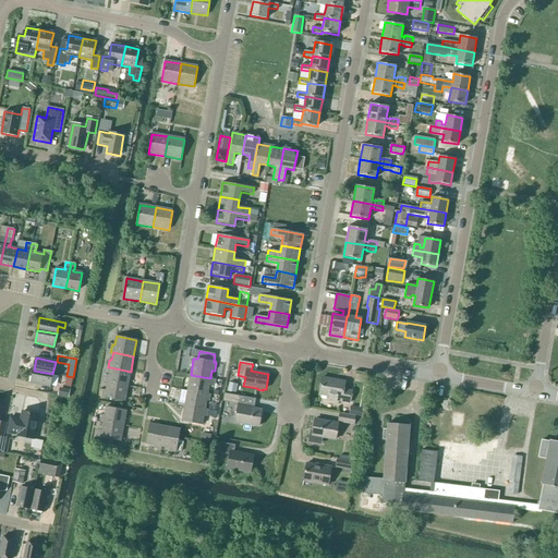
[(128,387),(131,372),(110,367),(109,376),(106,375),(105,383),(108,383),(128,387)]
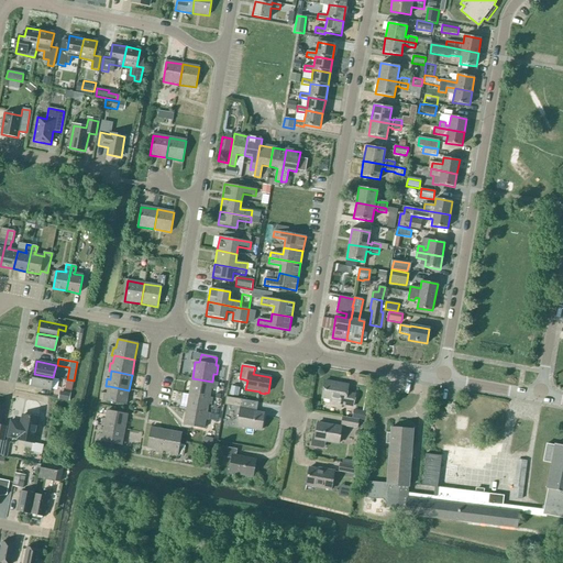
[(51,390),(53,377),(34,374),(31,386),(51,390)]
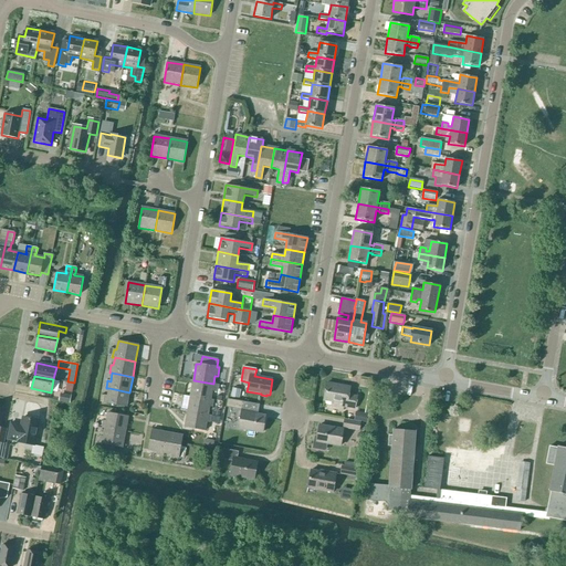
[(216,385),(213,384),(194,380),(190,396),(210,400),(212,391),(215,392),(216,385)]
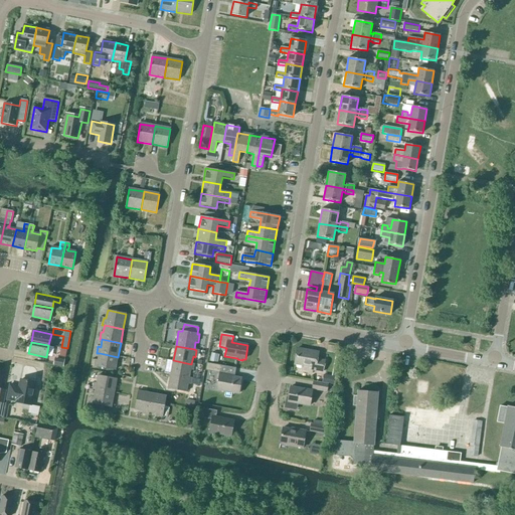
[(323,372),(325,361),(318,359),(319,352),(297,349),(295,364),(312,367),(311,370),(323,372)]
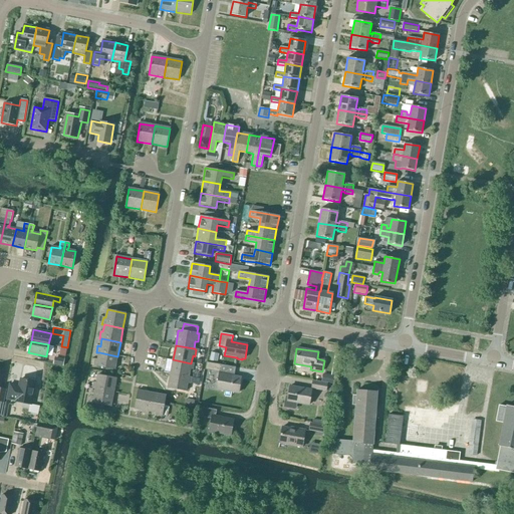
[(114,369),(117,356),(99,352),(97,360),(95,359),(94,366),(114,369)]
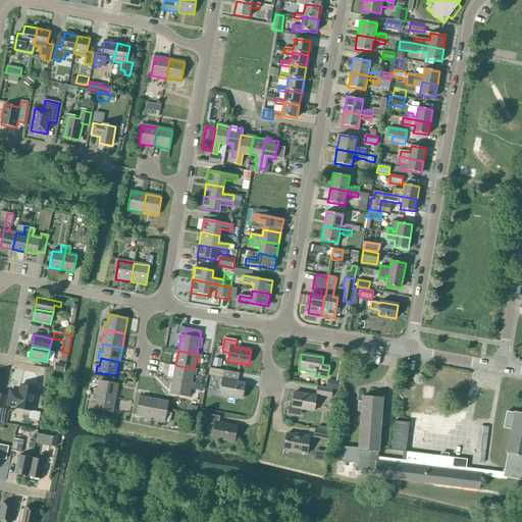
[(221,368),(222,360),(214,358),(213,367),(221,368)]
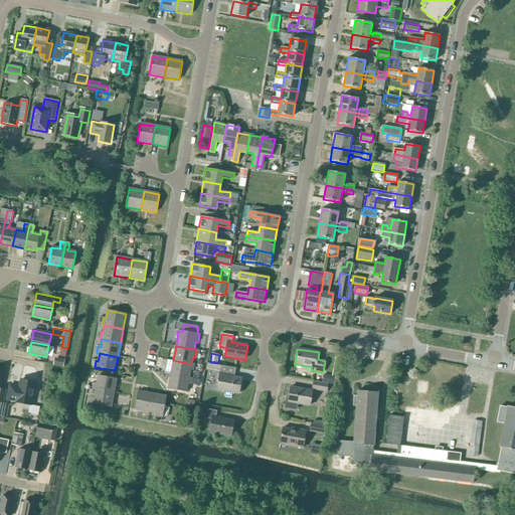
[(194,364),(191,364),(173,360),(170,374),(189,378),(190,370),(193,371),(194,364)]
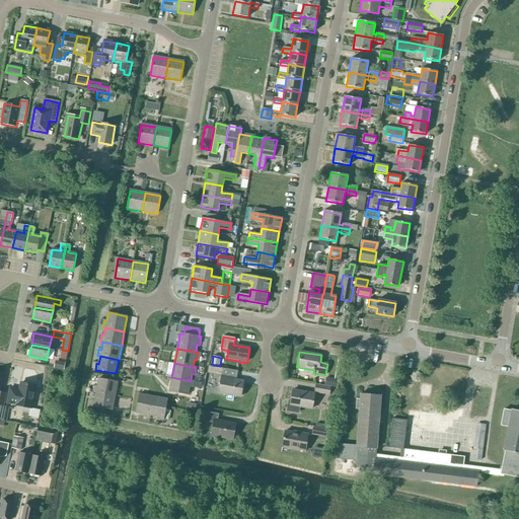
[(222,376),(223,369),(209,366),(208,373),(222,376)]
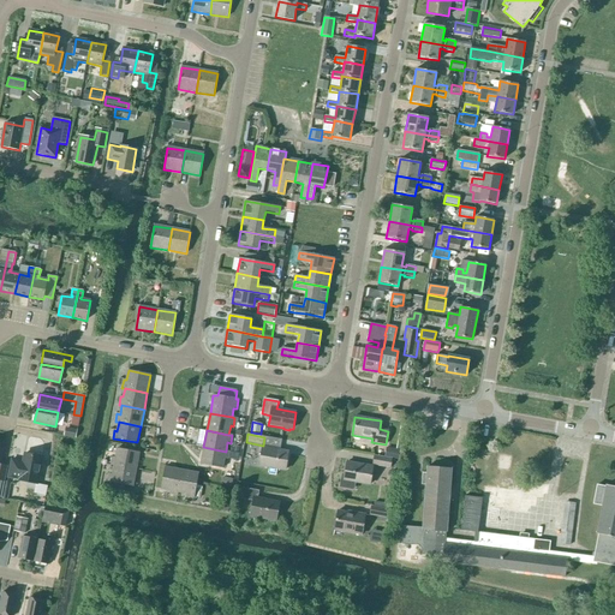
[(228,452),(226,452),(203,447),(201,465),(222,469),(225,459),(227,460),(228,452)]
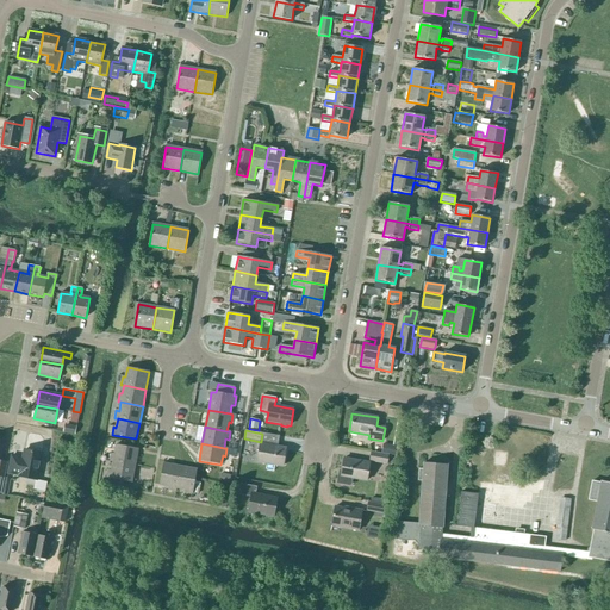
[(110,462),(113,462),(135,467),(138,449),(116,444),(114,454),(112,454),(110,462)]
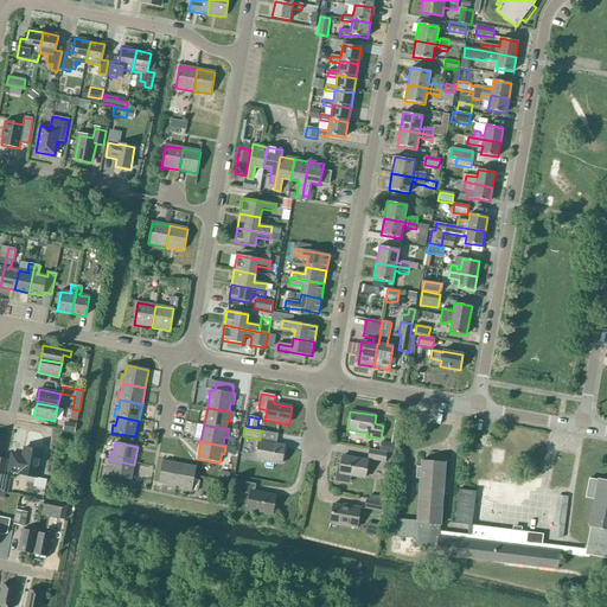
[(281,464),(285,447),(259,442),(256,459),(281,464)]
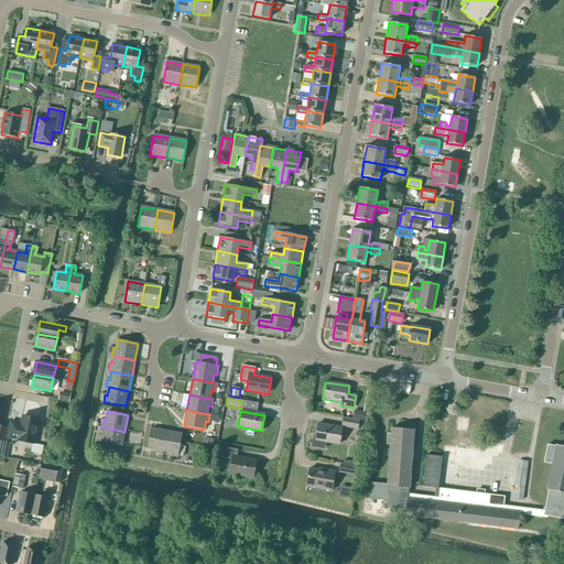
[(33,444),(39,419),(23,416),(22,424),(11,422),(8,437),(19,440),(19,441),(24,442),(24,440),(33,442),(33,444)]
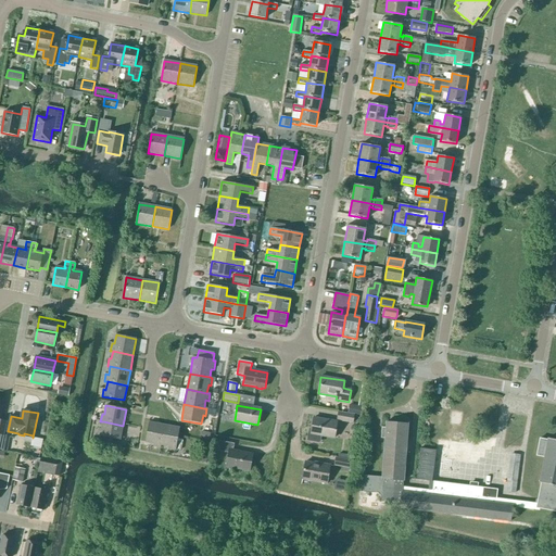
[(353,422),(354,415),(339,413),(337,420),(353,422)]
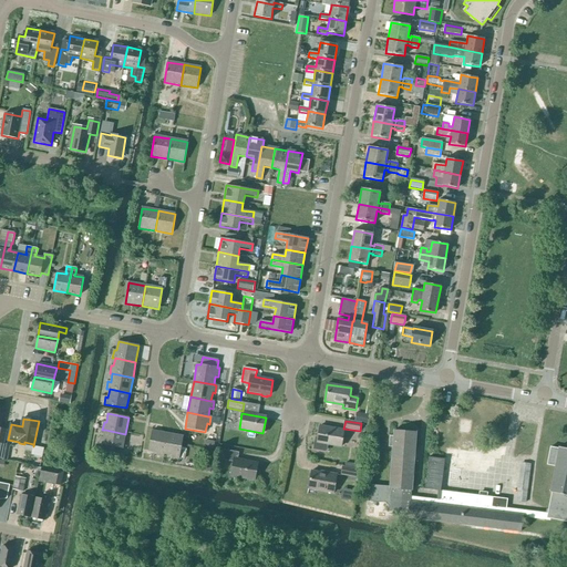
[(320,426),(318,439),(316,437),(313,450),(325,452),(326,444),(341,447),(344,431),(320,426)]
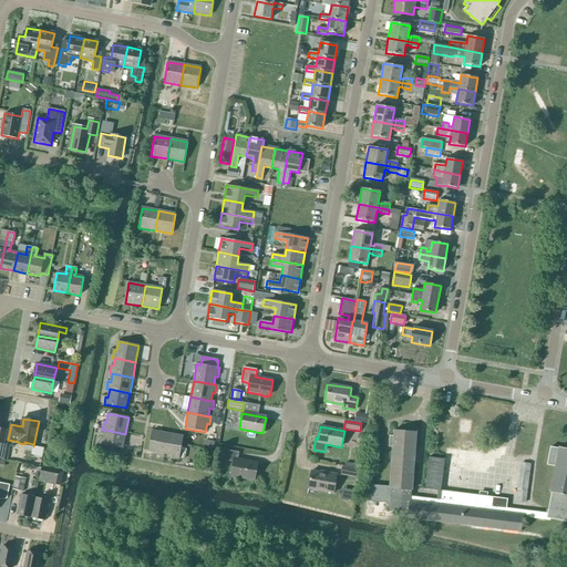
[(105,430),(103,437),(101,437),(100,445),(122,449),(125,434),(105,430)]
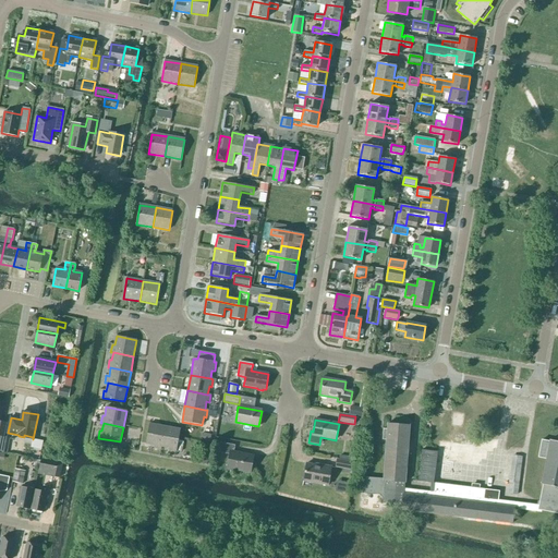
[(161,450),(161,447),(166,427),(149,424),(146,445),(155,446),(154,449),(161,450)]
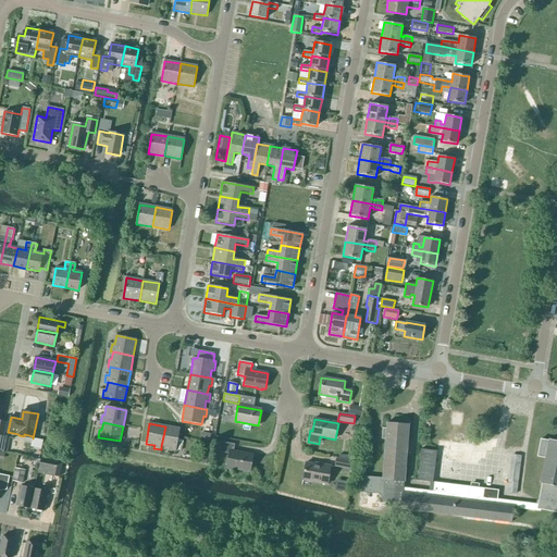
[(430,482),(429,492),(404,489),(404,482),(408,424),(387,423),(386,429),(383,429),(382,440),(386,440),(383,478),(362,477),(361,493),(380,494),(382,497),(382,503),(400,505),(400,509),(511,522),(514,508),(540,511),(540,509),(556,512),(556,441),(548,440),(548,441),(541,440),(536,457),(545,459),(540,484),(542,484),(537,505),(497,500),(498,491),(433,483),(436,452),(420,449),(417,481),(430,482)]
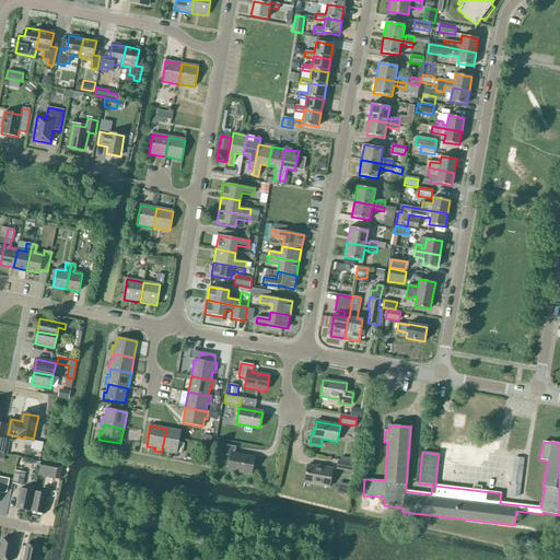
[(166,429),(162,448),(171,451),(170,453),(177,454),(181,431),(166,429)]
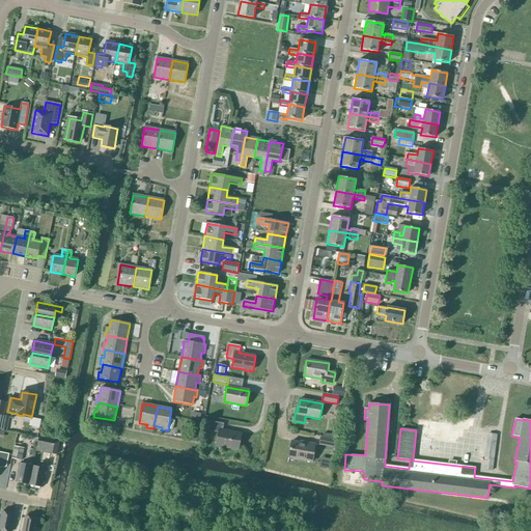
[(239,450),(242,434),(222,430),(223,424),(210,422),(208,430),(218,432),(216,446),(239,450)]
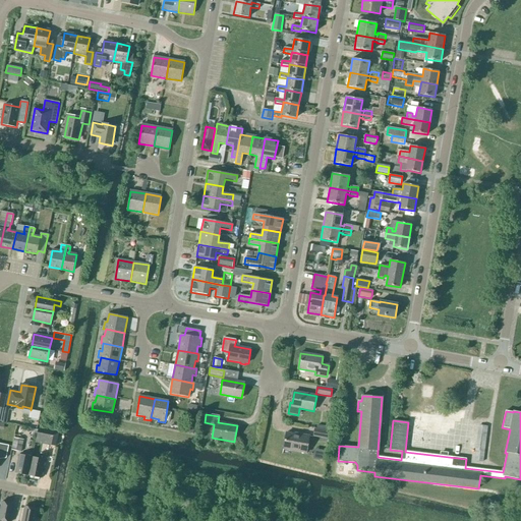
[(484,462),(488,426),(478,424),(474,461),(484,462)]
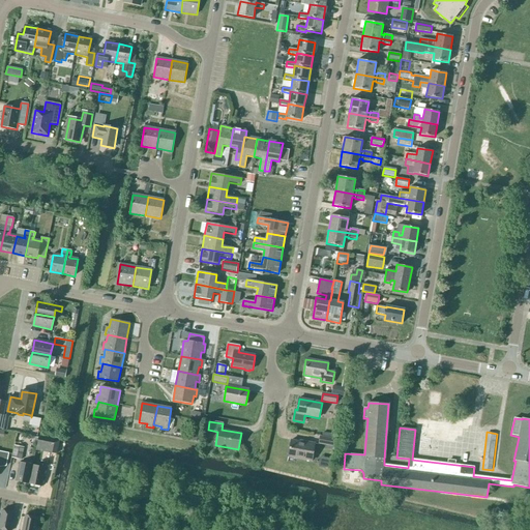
[(335,447),(336,440),(320,437),(319,444),(335,447)]
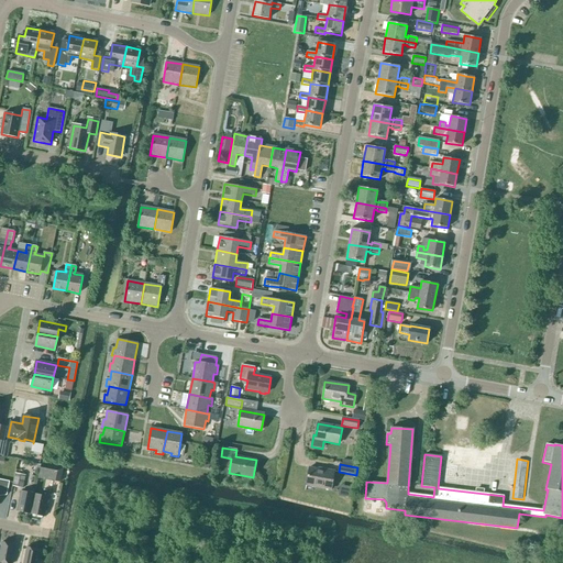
[(61,483),(63,468),(41,465),(40,472),(52,474),(51,481),(61,483)]
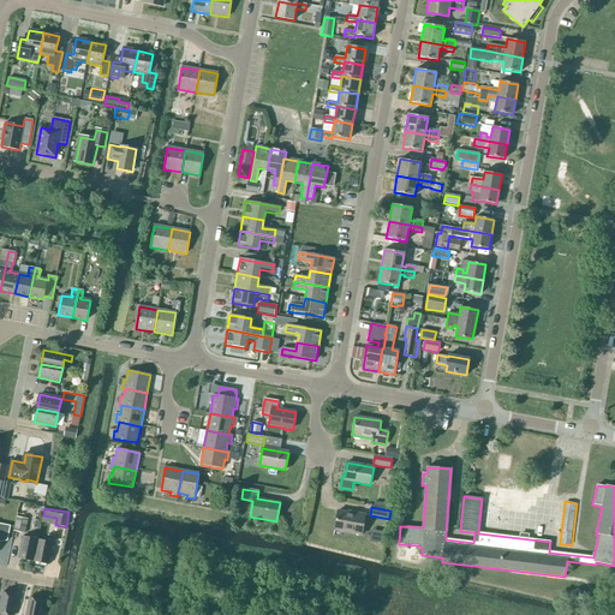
[(353,514),(338,512),(334,531),(362,536),(365,515),(353,513),(353,514)]
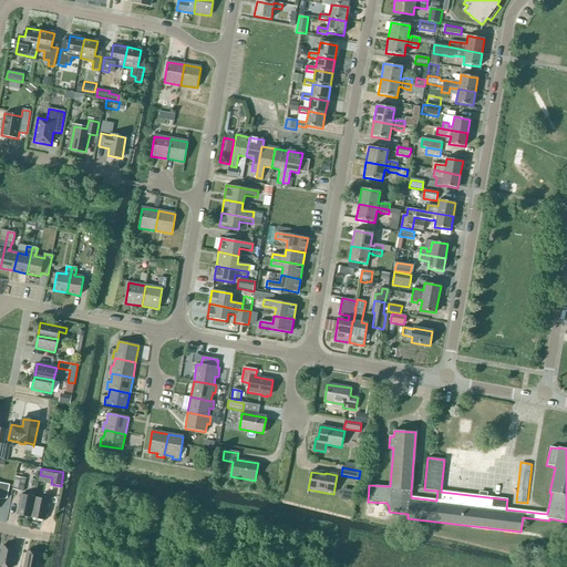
[(23,492),(26,478),(16,477),(13,491),(23,492)]
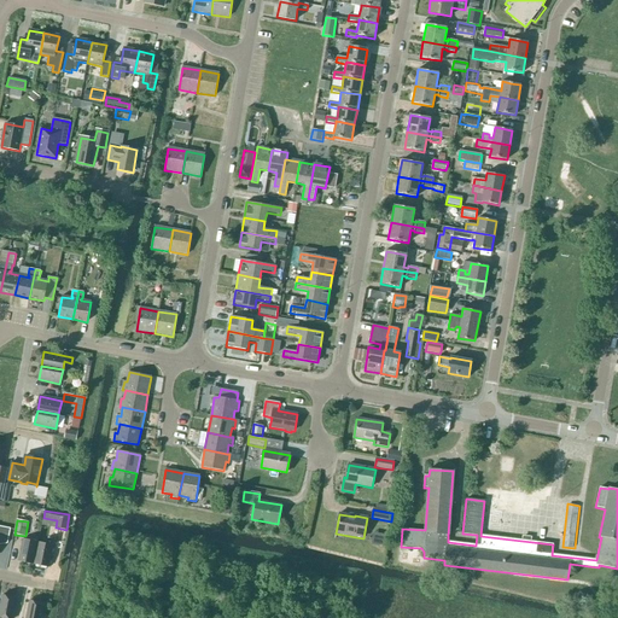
[(0,541),(7,543),(10,529),(0,526),(0,541)]
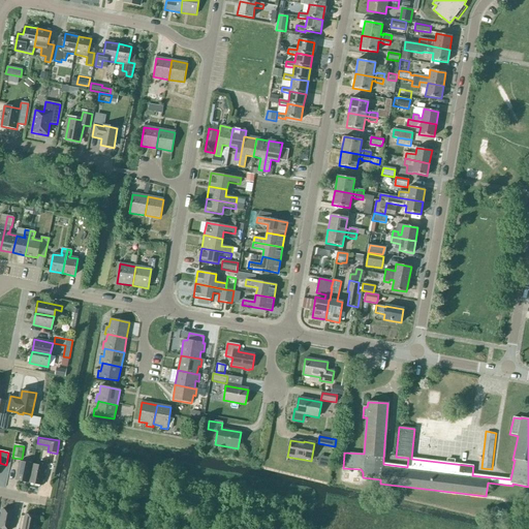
[(29,483),(32,465),(31,464),(20,462),(17,480),(28,483),(29,483)]
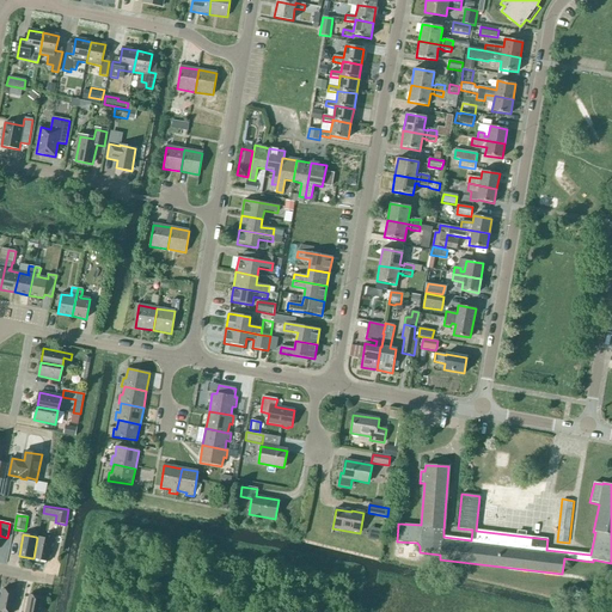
[(35,560),(48,562),(53,536),(47,534),(46,539),(38,538),(37,538),(34,558),(35,560)]
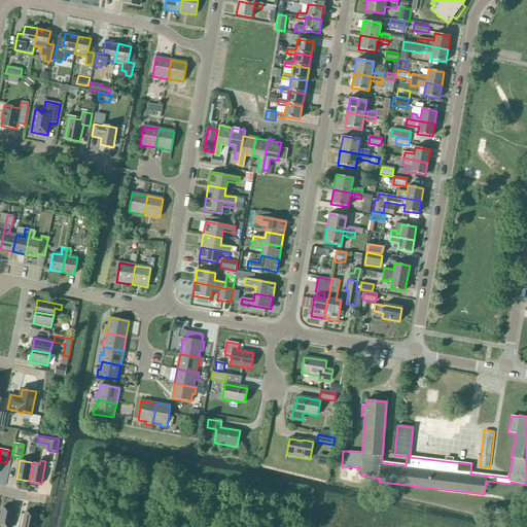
[(0,526),(3,526),(10,526),(14,511),(2,507),(0,517),(0,526)]
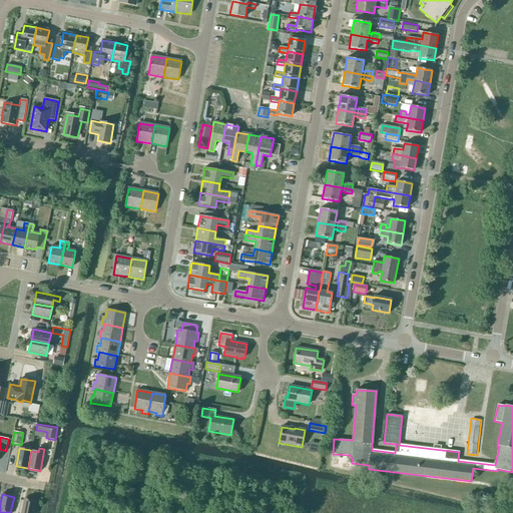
[(33,512),(36,501),(25,499),(21,512),(33,512)]
